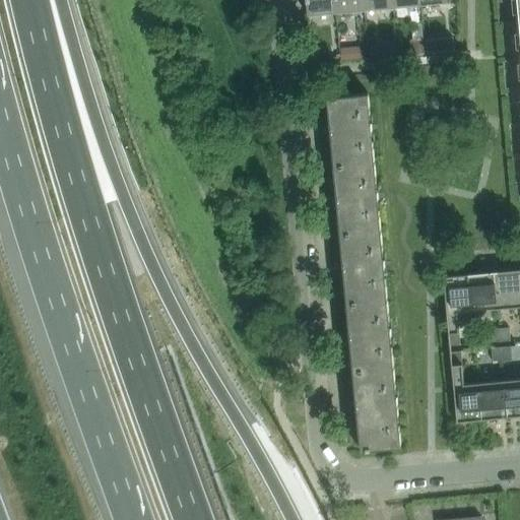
[(334,0),(305,0),(307,14),(335,11),(334,0)]
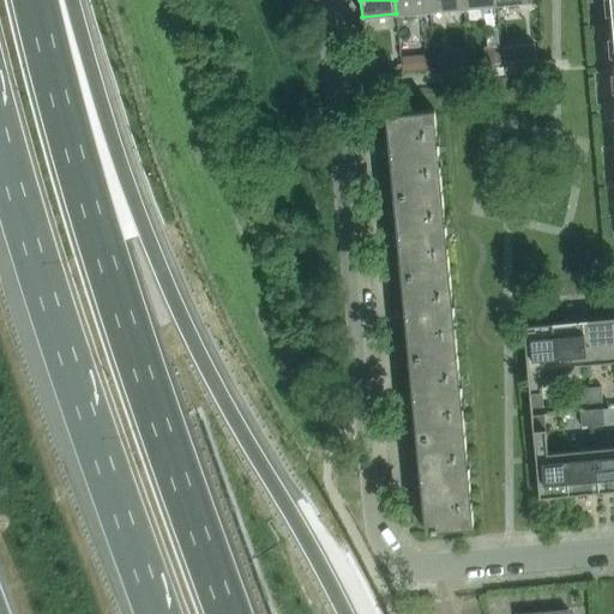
[(395,0),(396,13),(429,11),(428,0),(395,0)]
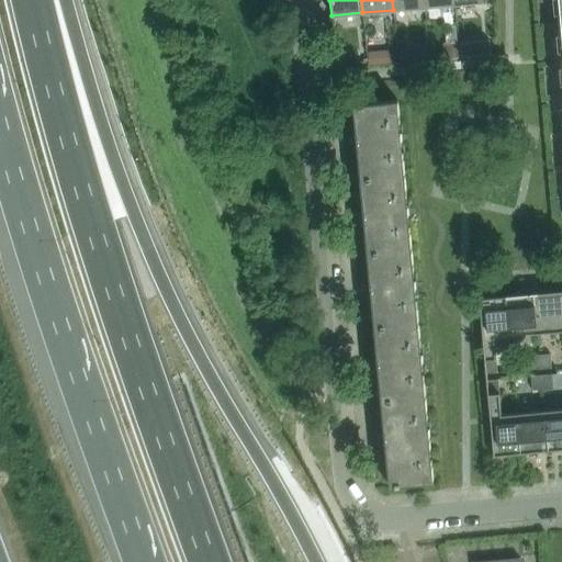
[(424,7),(423,0),(392,0),(393,10),(424,7)]
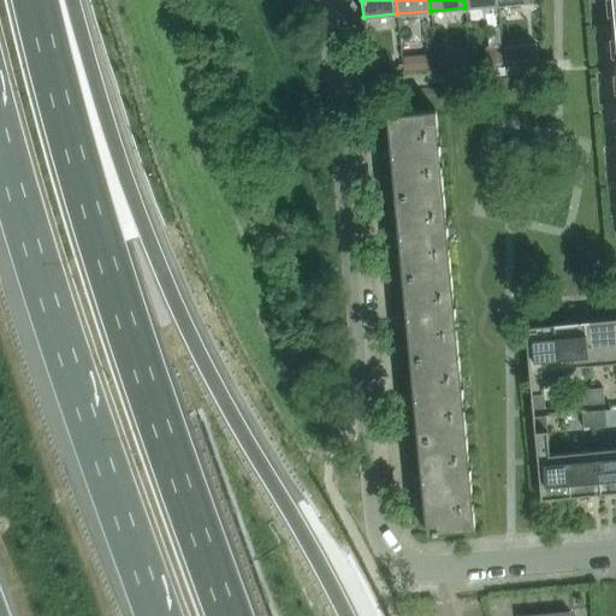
[(502,47),(485,48),(486,66),(503,65),(502,47)]
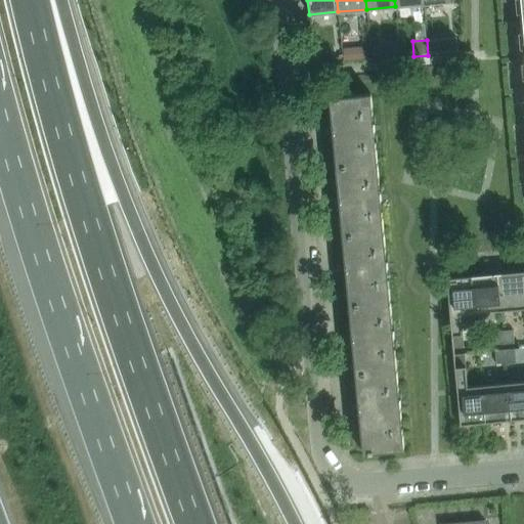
[(355,48),(343,49),(344,62),(356,60),(355,48)]
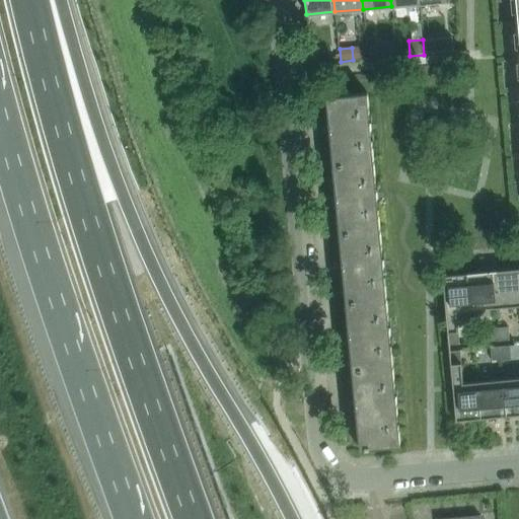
[(326,49),(311,49),(312,59),(326,59),(326,49)]
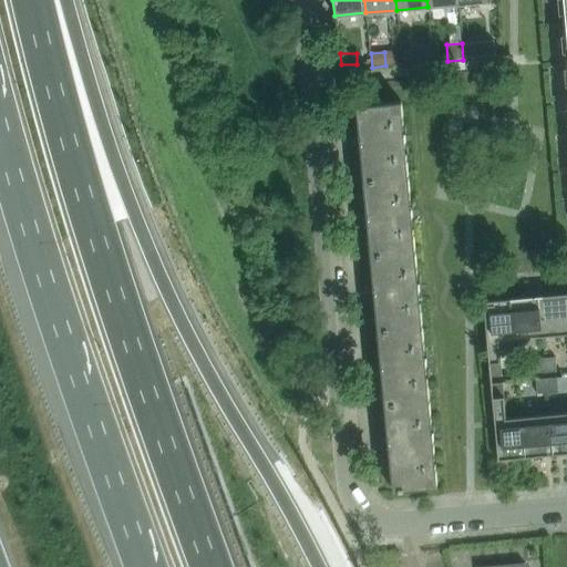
[(356,105),(363,183),(408,178),(400,102),(356,105)]
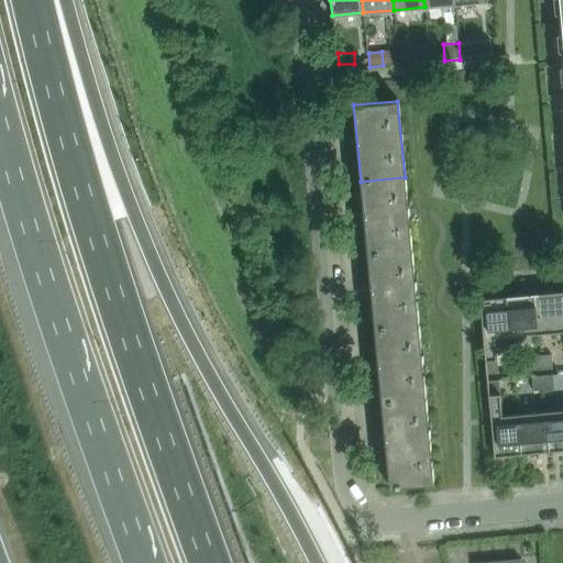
[(411,254),(405,177),(361,181),(367,258),(411,254)]
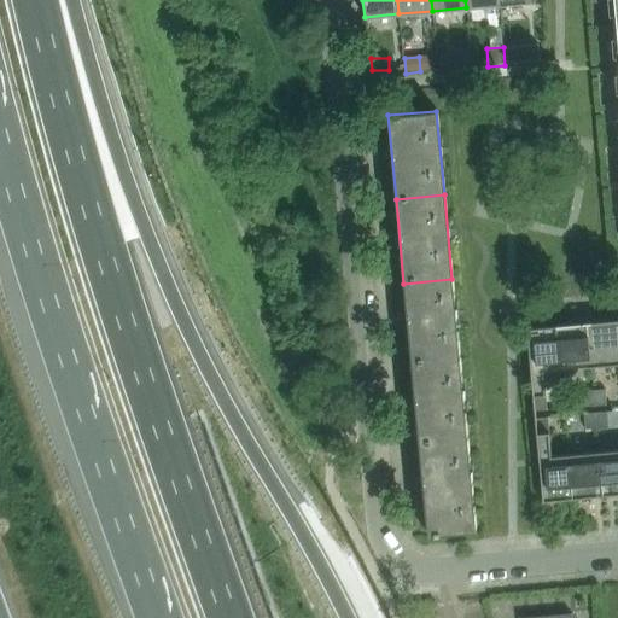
[(403,284),(412,367),(460,362),(452,279),(403,284)]
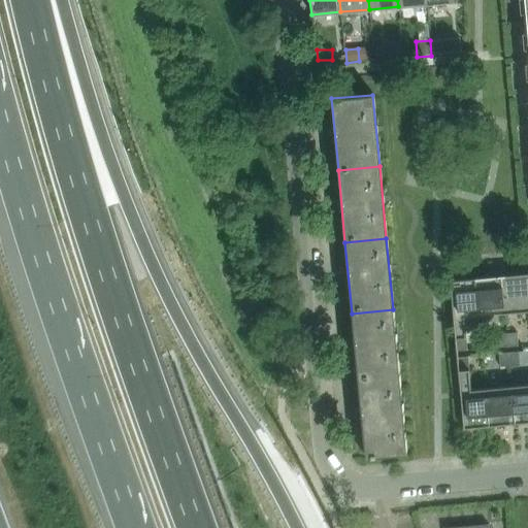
[(504,314),(527,311),(527,287),(527,273),(501,276),(504,314)]
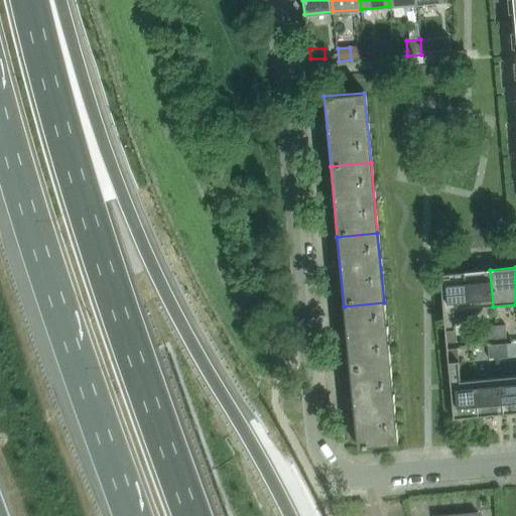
[(490,270),(465,272),(468,309),(493,306),(490,270)]
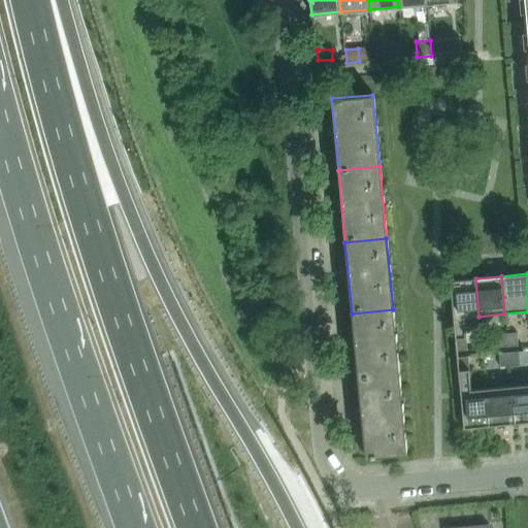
[(463,318),(479,317),(475,278),(450,281),(456,352),(466,351),(463,318)]
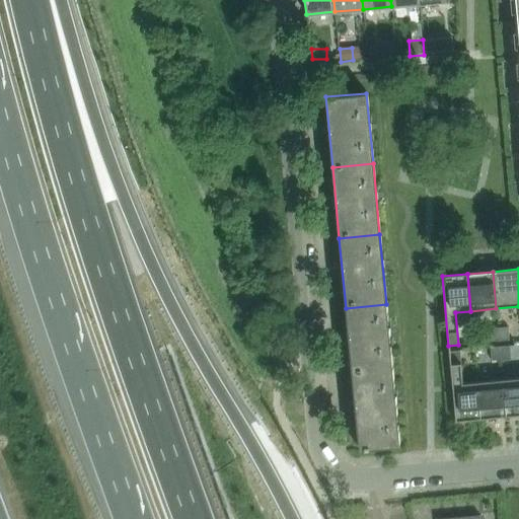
[(392,375),(386,304),(346,308),(352,379),(392,375)]
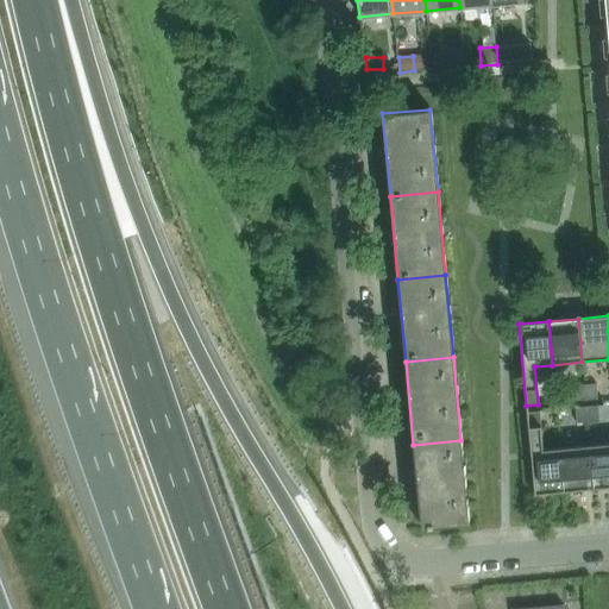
[(584,385),(586,401),(598,400),(596,384),(584,385)]
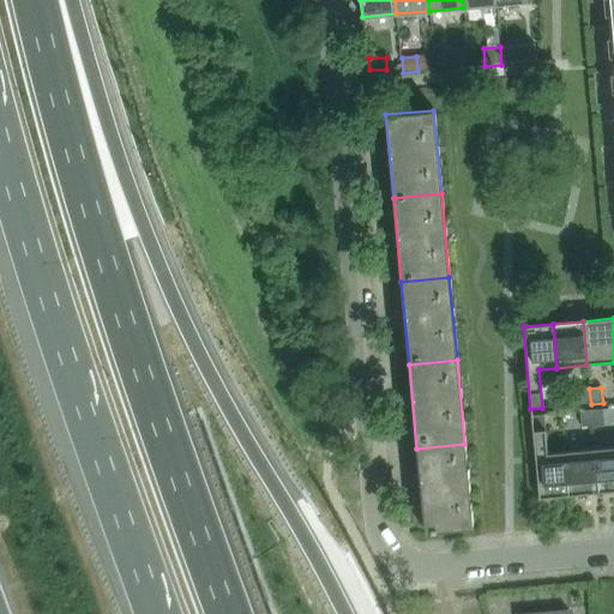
[(591,404),(589,389),(577,390),(579,405),(591,404)]
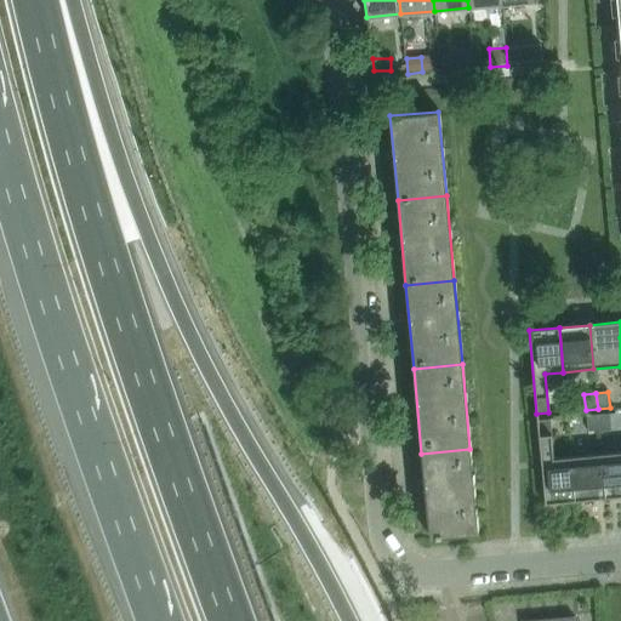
[(598,416),(600,432),(611,431),(610,415),(598,416)]
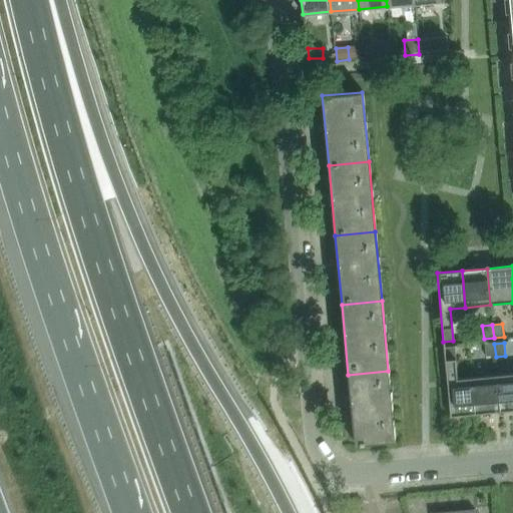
[(496,357),(494,344),(485,345),(486,358),(496,357)]
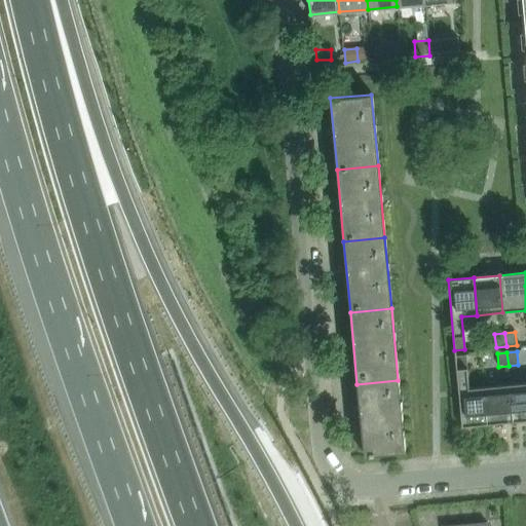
[(464,355),(456,357),(455,357),(461,427),(487,424),(484,387),(467,388),(464,355)]
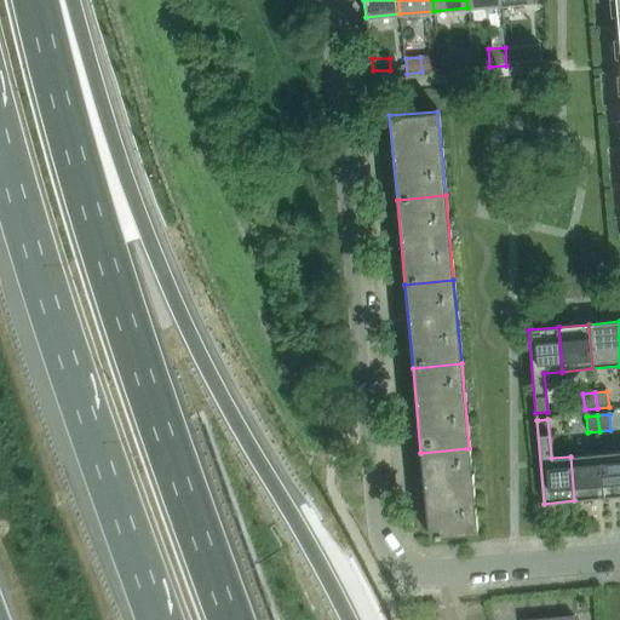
[(429,537),(477,532),(469,448),(420,453),(429,537)]
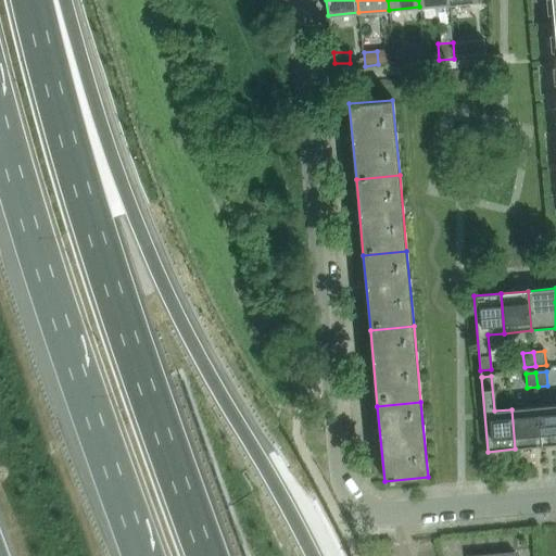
[(542,446),(555,444),(555,404),(539,406),(542,446)]
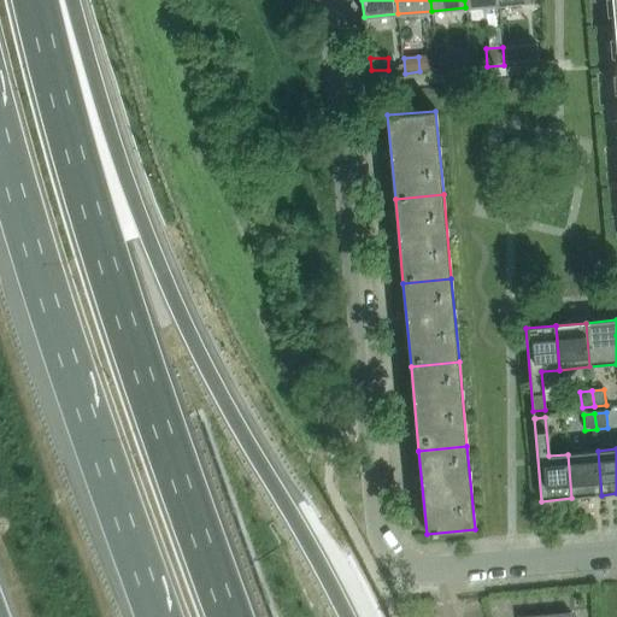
[(571,498),(601,495),(598,451),(568,454),(571,498)]
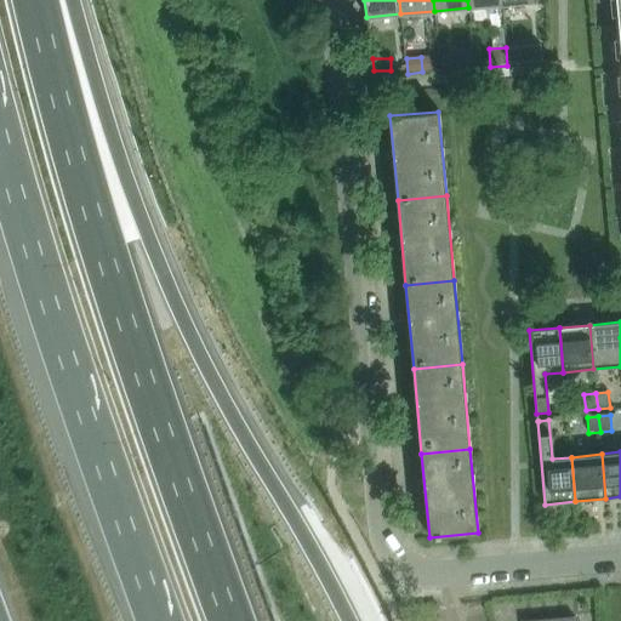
All buildings are outlined.
